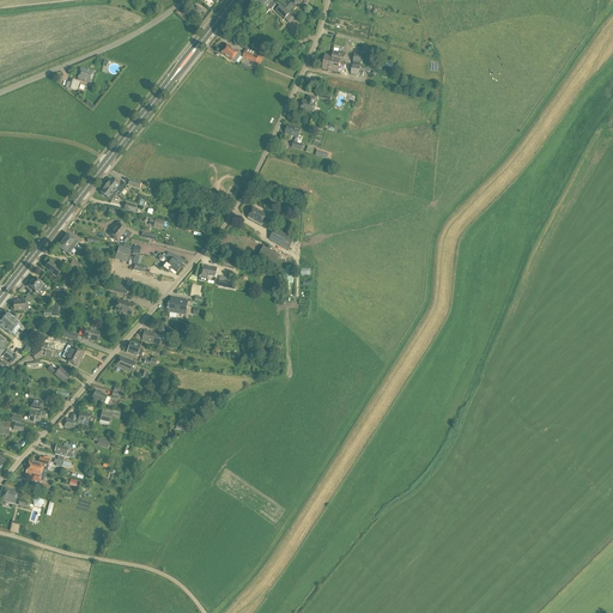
[(250,0),(250,1),(263,11),(267,13),(269,10),(271,11),(275,5),(269,0),(250,0)]
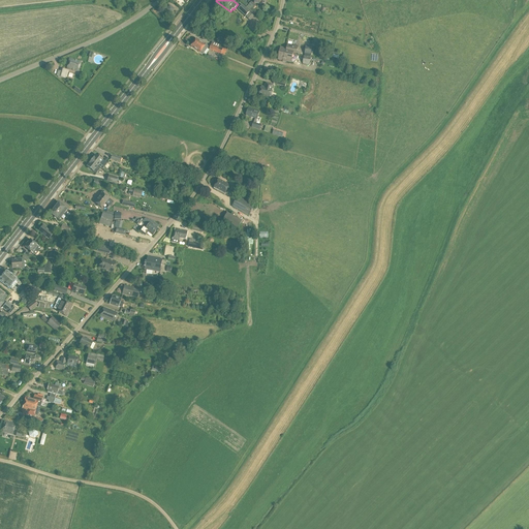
[(247,7),(254,14),(255,12),(252,9),(255,5),(252,2),(247,7)]
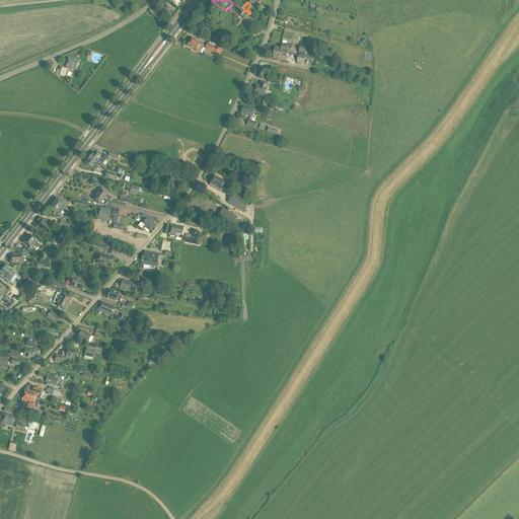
[(241,16),(245,12),(245,11),(238,5),(233,9),(241,16)]
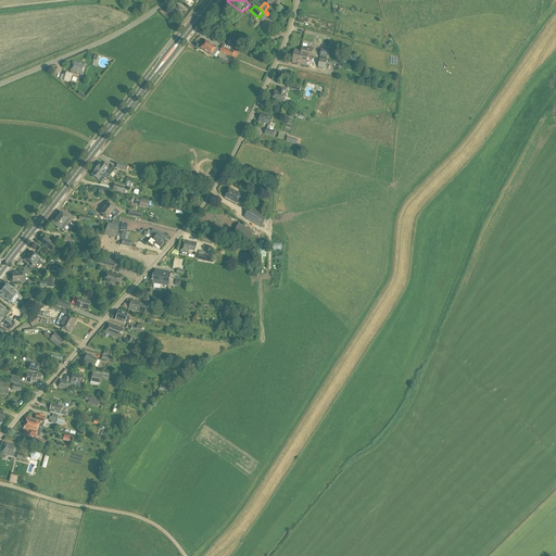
[(203,46),(216,54),(219,49),(216,47),(215,48),(206,41),(203,46)]
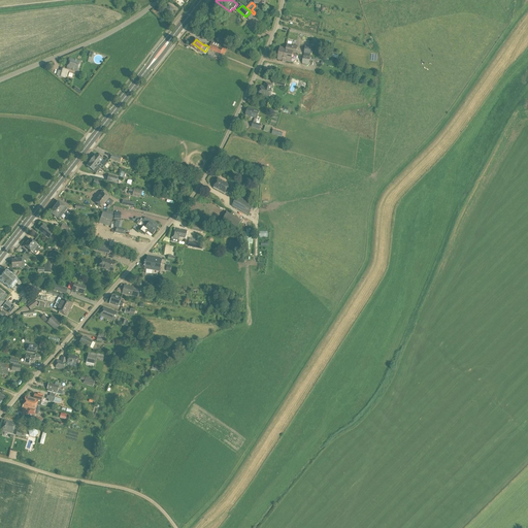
[(208,50),(221,54),(220,54),(224,56),(228,46),(224,45),(225,43),(212,39),(208,50)]
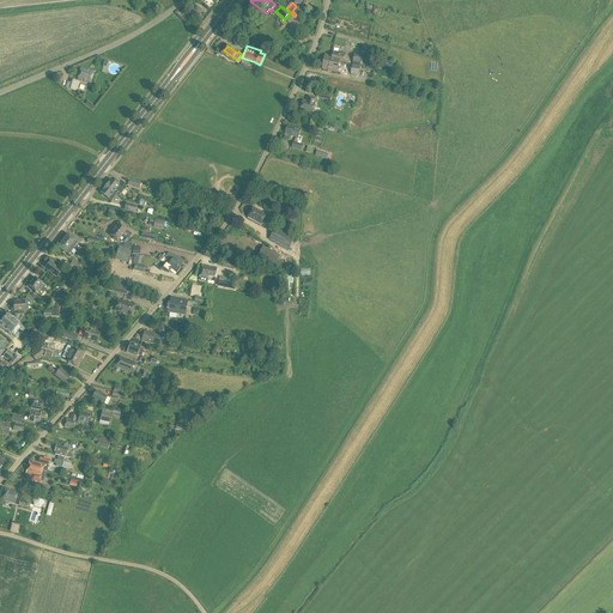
[(238,60),(224,50),(222,54),(236,62),(238,60)]
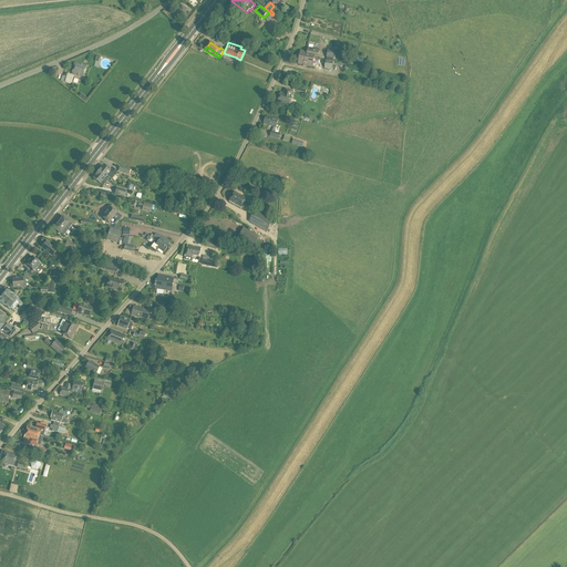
[(300,54),(315,58),(317,59),(319,50),(308,48),(307,51),(300,50),(300,54)]
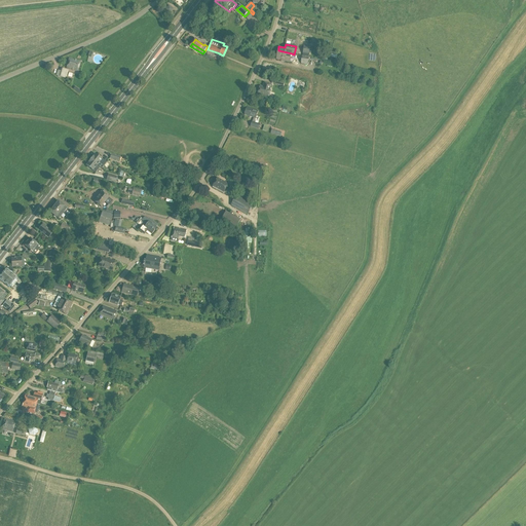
[(292,53),(278,50),(276,59),(290,62),(292,53)]
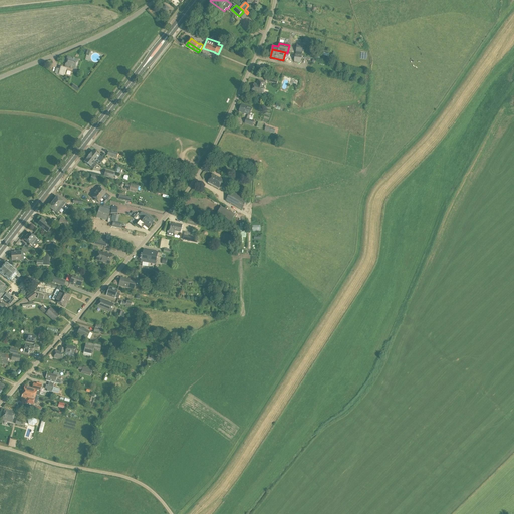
[(65,66),(75,69),(78,59),(67,56),(65,66)]
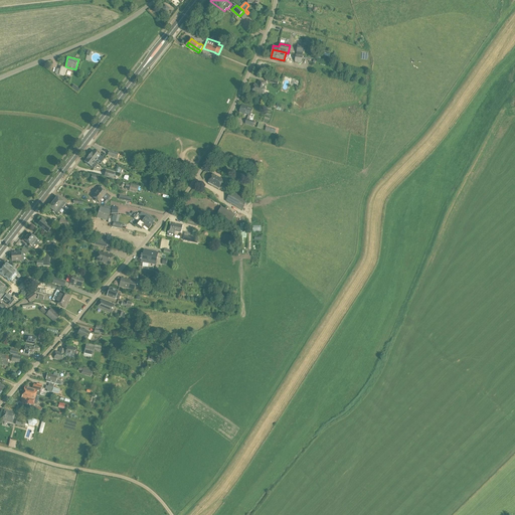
[(57,74),(65,76),(66,69),(59,67),(57,74)]
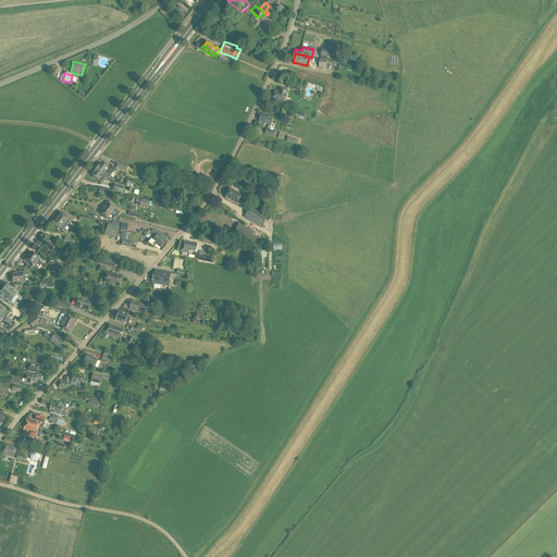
[(272,100),(284,103),(286,94),(287,89),(280,87),(279,91),(275,90),(272,100)]
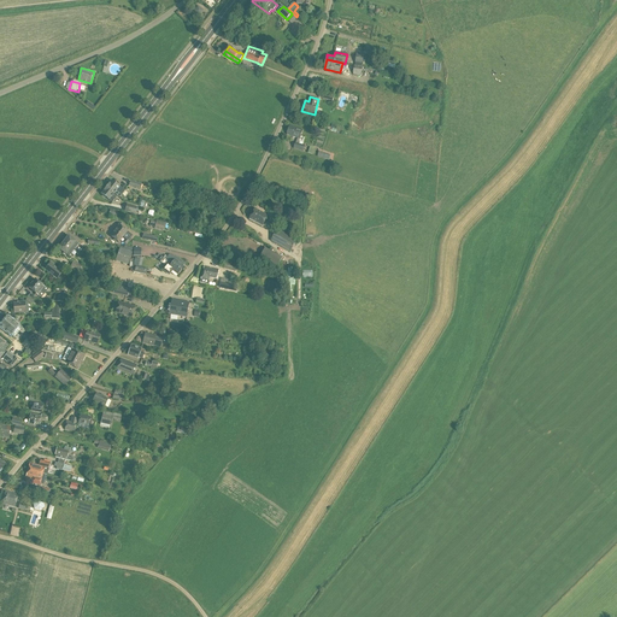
[(287,135),(300,139),(303,130),(291,125),(287,135)]
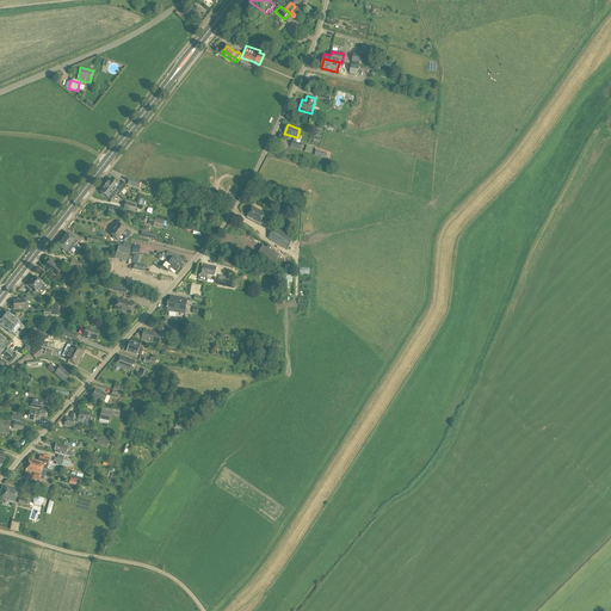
[(105,186),(112,192),(112,191),(118,196),(124,189),(118,184),(118,185),(110,178),(104,186),(105,187),(105,186)]
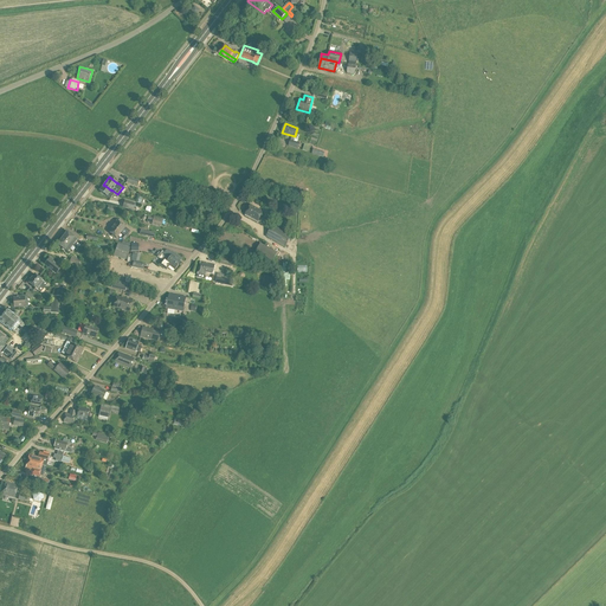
[(104,186),(103,185),(100,189),(107,197),(109,198),(113,193),(111,191),(104,185),(104,186)]
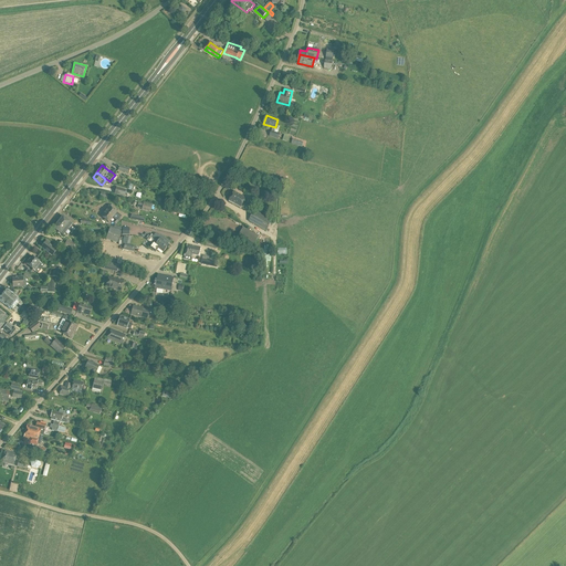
[(229,200),(241,207),(245,198),(234,191),(229,200)]
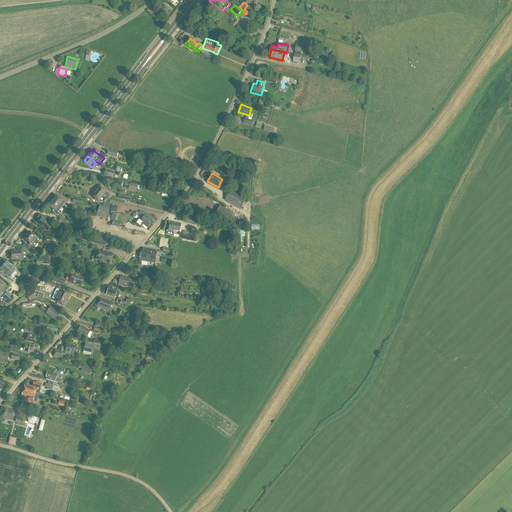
[(98,201),(102,196),(104,198),(107,200),(108,198),(110,196),(99,187),(92,196),(98,201)]
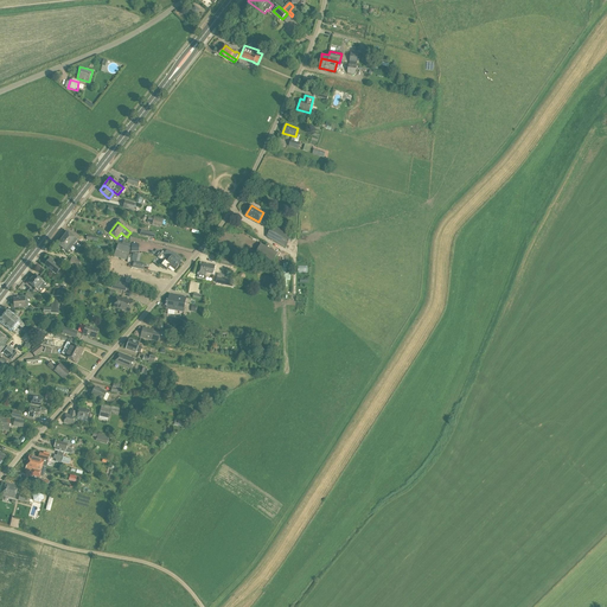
[(268,236),(285,247),(291,237),(273,227),(268,236)]
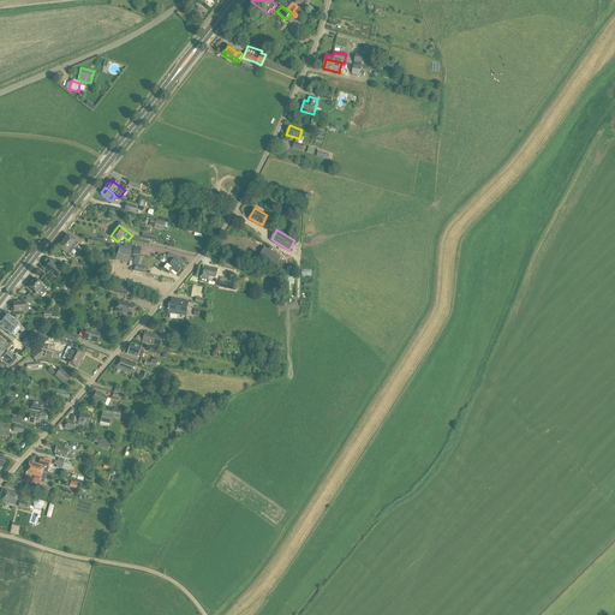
[(72,246),(75,248),(78,243),(69,236),(64,242),(71,248),(72,246)]
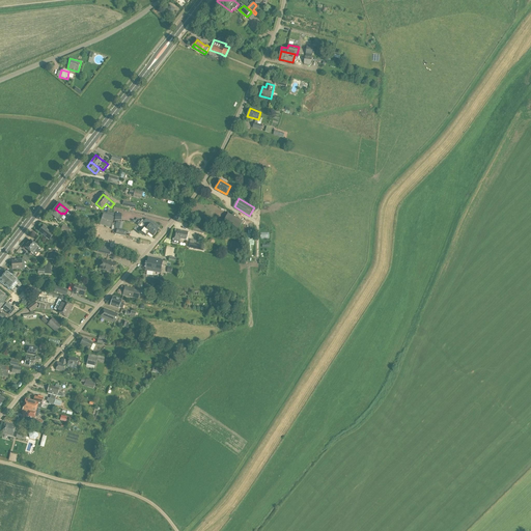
[(61,214),(55,208),(50,214),(57,219),(57,218),(59,220),(64,214),(62,213),(61,214)]
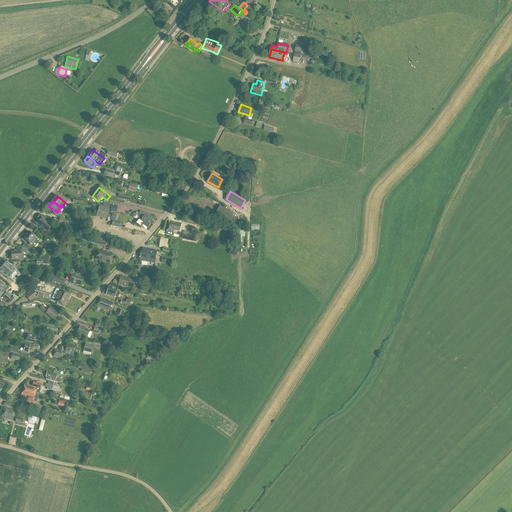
[(95,216),(106,220),(109,210),(99,206),(95,216)]
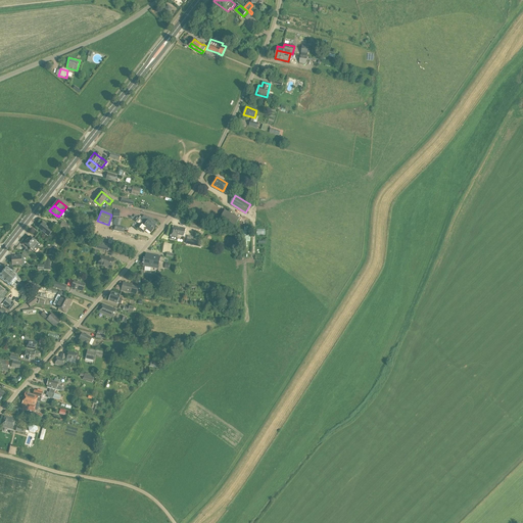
[(224,211),(219,221),(233,229),(238,220),(224,211)]
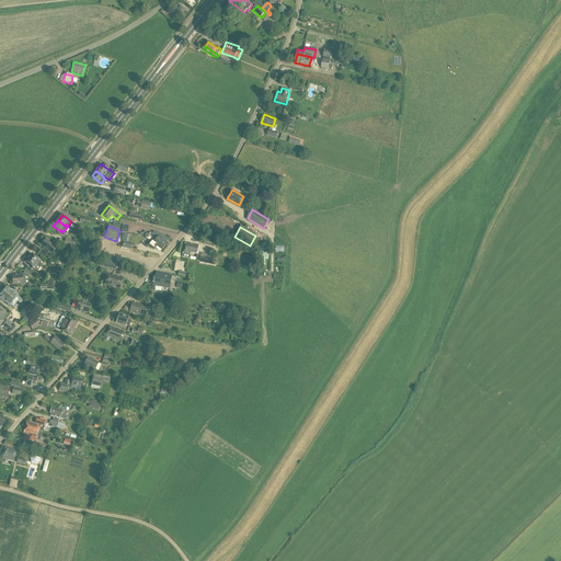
[(151,236),(151,235),(147,231),(147,232),(145,230),(142,235),(148,239),(150,241),(148,244),(155,250),(156,248),(160,251),(161,249),(164,245),(153,237),(151,236)]
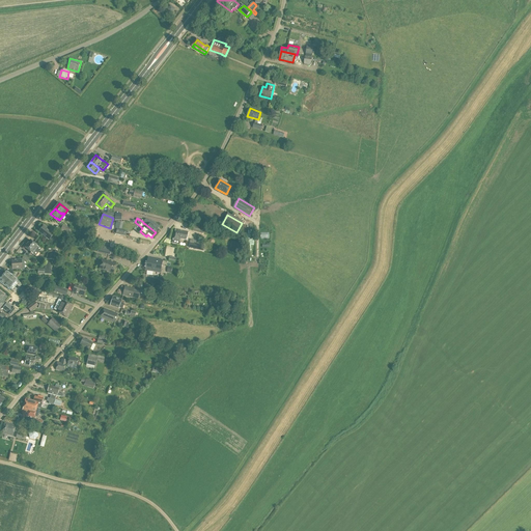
[(145,224),(156,232),(158,229),(147,221),(145,224)]
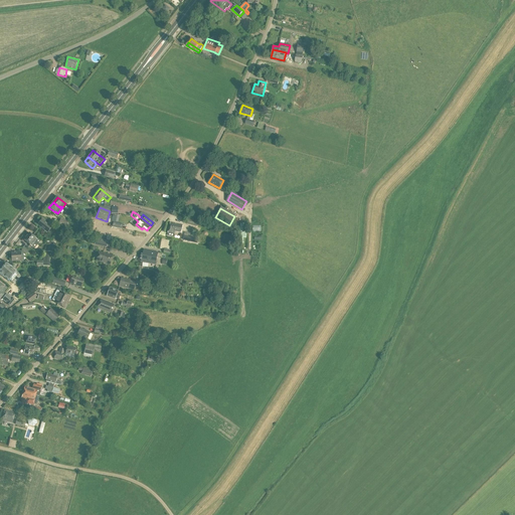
[(37,224),(44,230),(44,231),(47,233),(51,227),(45,222),(45,221),(42,218),(37,224)]
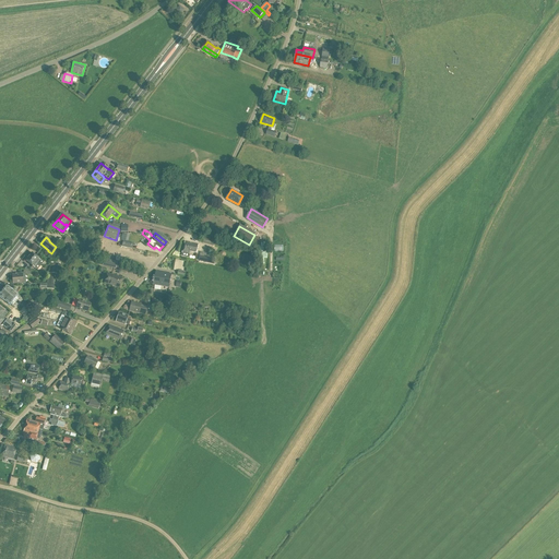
[(181,256),(189,258),(190,254),(188,253),(188,251),(197,252),(199,245),(185,241),(181,256)]
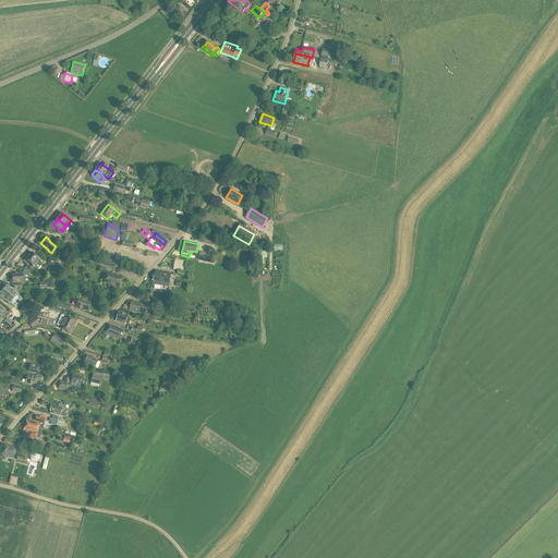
[(32,252),(28,256),(39,265),(40,265),(41,262),(40,261),(38,258),(32,252)]
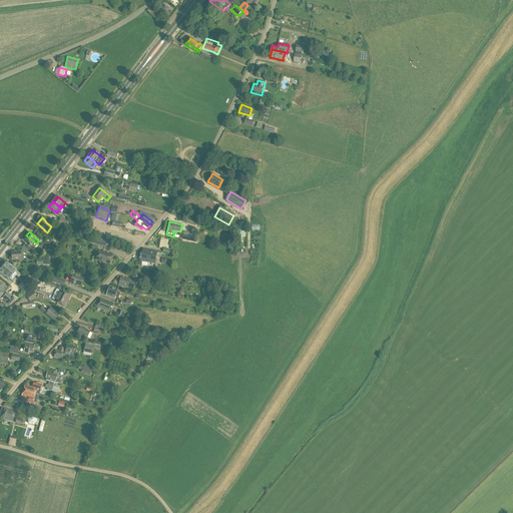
[(187,234),(184,233),(182,238),(196,242),(197,237),(187,234)]
